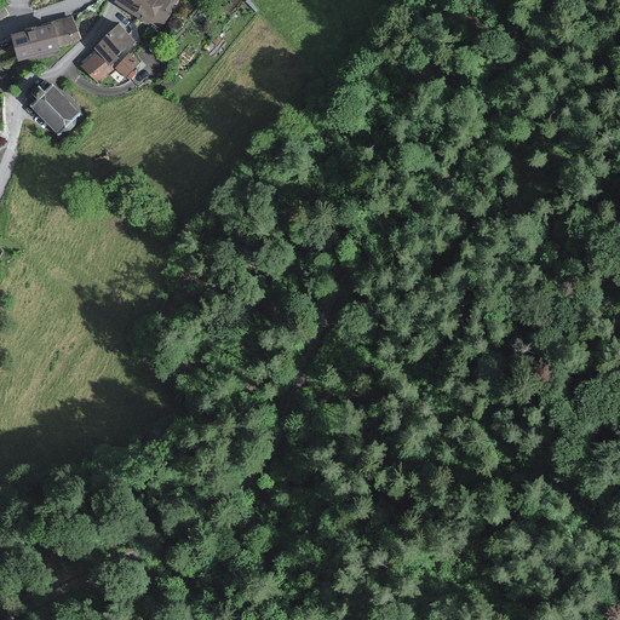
[(176,0),(118,0),(116,3),(161,30),(172,12),(170,10),(176,0)]
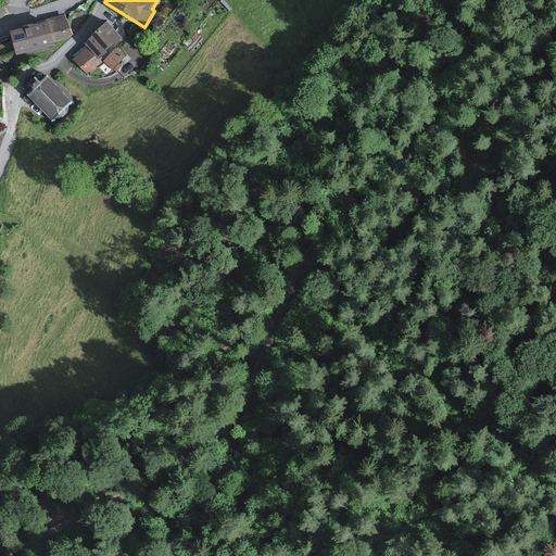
[(70,36),(64,16),(51,21),(51,19),(11,29),(17,53),(53,43),(52,40),(70,36)]
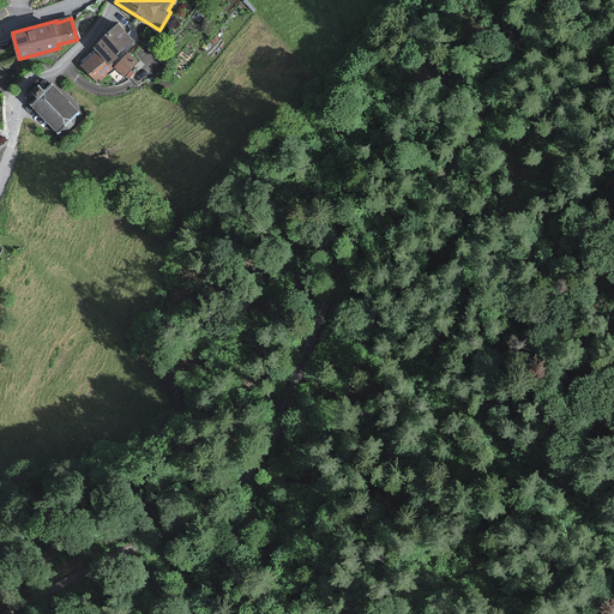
[(96,47),(98,49),(112,64),(118,56),(116,55),(133,38),(119,24),(96,47)]
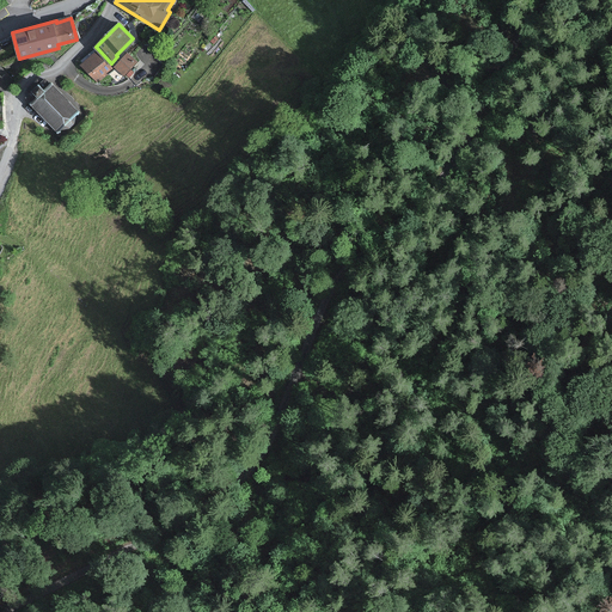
[(98,81),(114,66),(111,63),(98,49),(83,65),(98,81)]
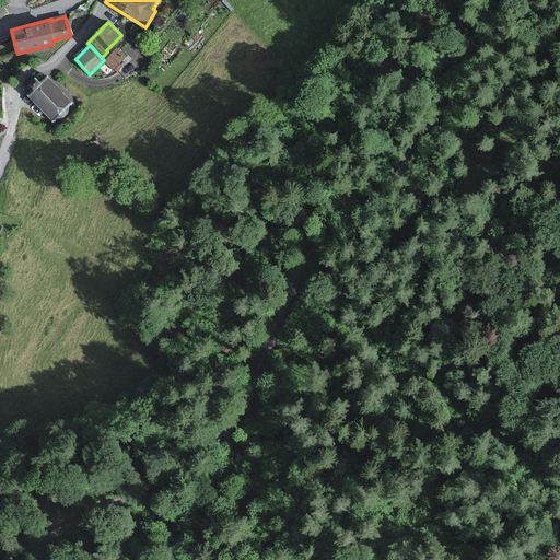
[(125,56),(117,49),(106,61),(114,68),(125,56)]
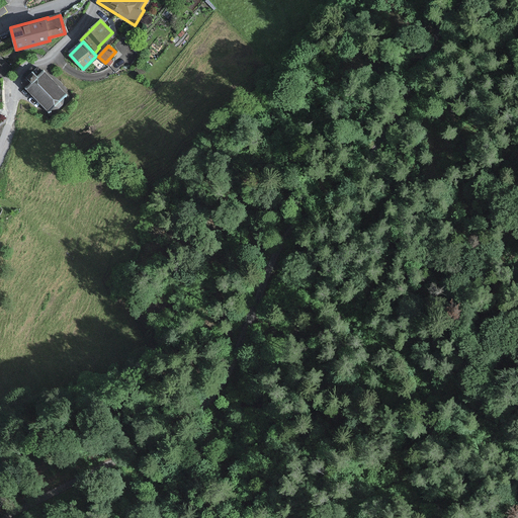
[(0,78),(12,68),(0,54),(0,78)]
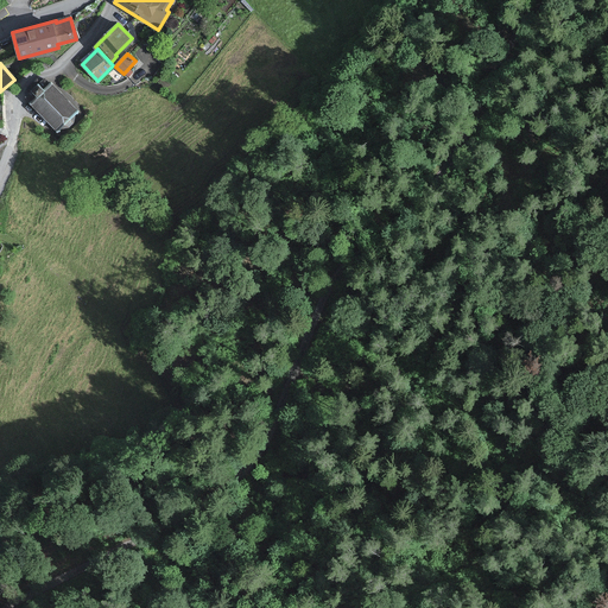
[(80,113),(55,84),(46,92),(42,86),(33,93),(39,99),(32,106),(55,133),(80,113)]
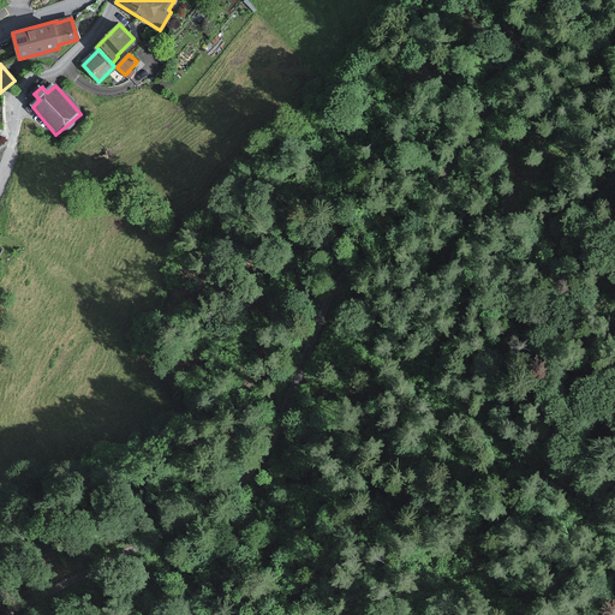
All buildings are outlined.
